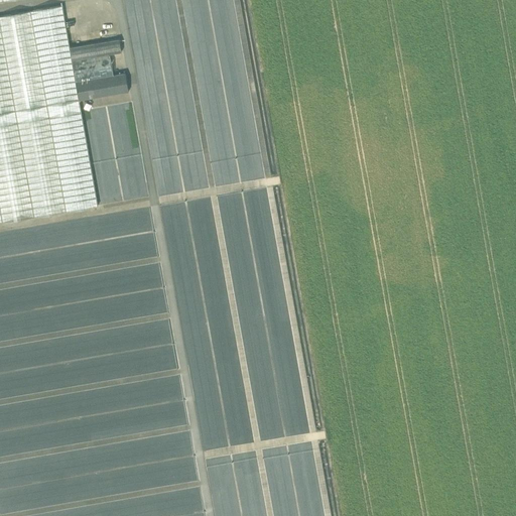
[(62,5),(0,15),(0,23),(34,216),(98,205),(80,100),(77,81),(71,46),(62,5)]
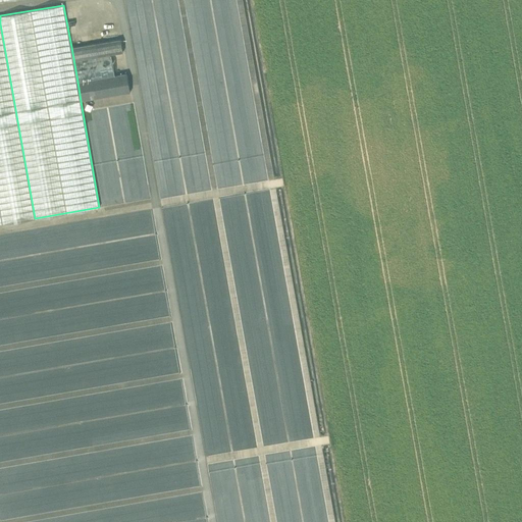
[(35,218),(0,23),(0,210),(2,224),(35,218)]
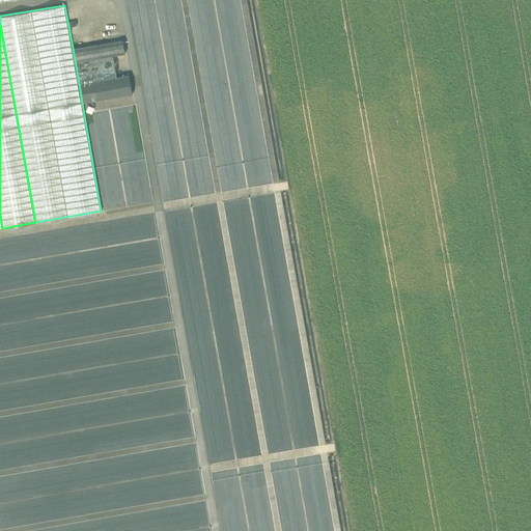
[(90,35),(91,40),(110,37),(110,32),(90,35)]
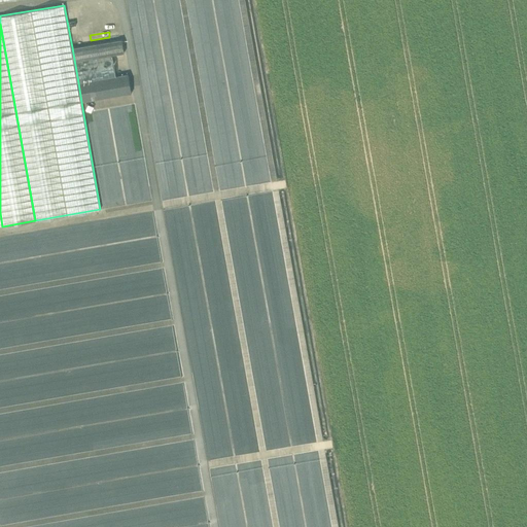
[(109,41),(72,47),(78,82),(116,75),(112,55),(111,55),(109,41)]
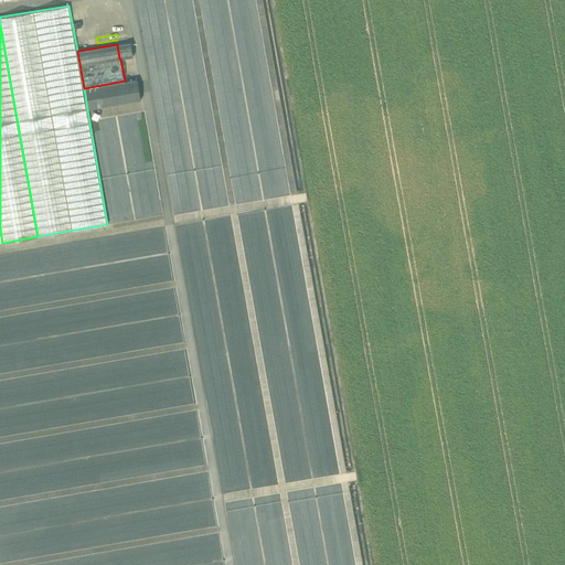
[(138,78),(126,81),(130,102),(141,99),(138,78)]
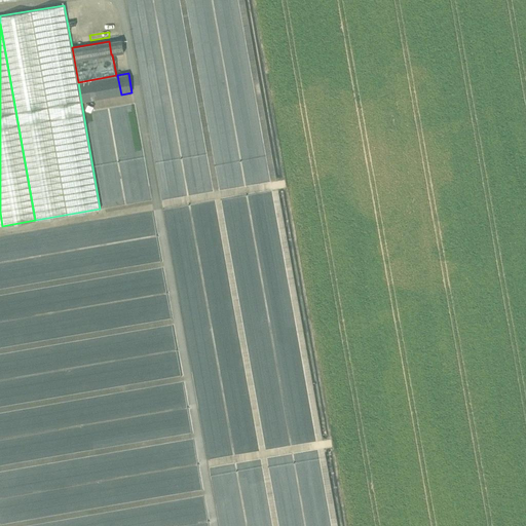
[(116,75),(78,82),(81,102),(121,95),(117,75),(116,75)]
